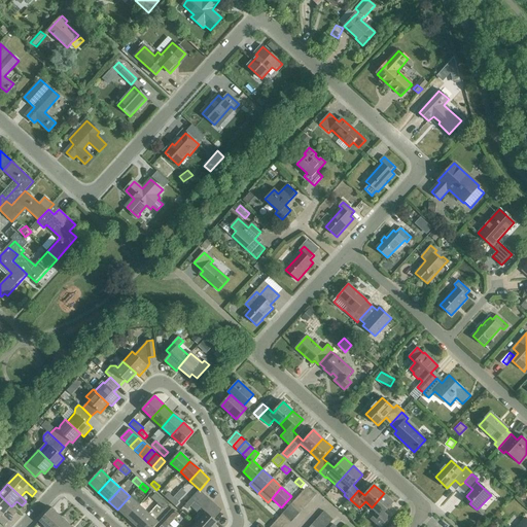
[(307,488),(303,492),(311,500),(315,495),(307,488)]
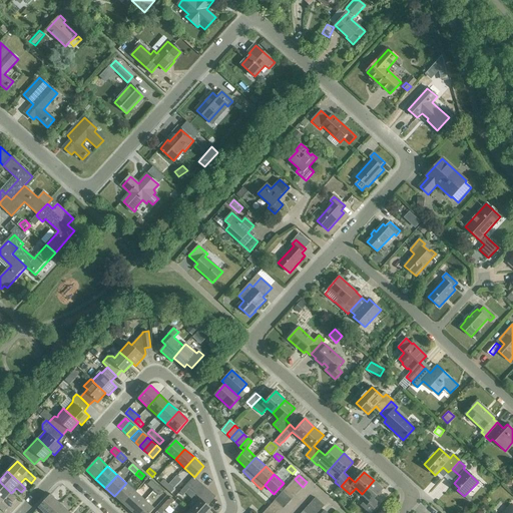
[(194,477),(185,486),(189,490),(198,481),(194,477)]
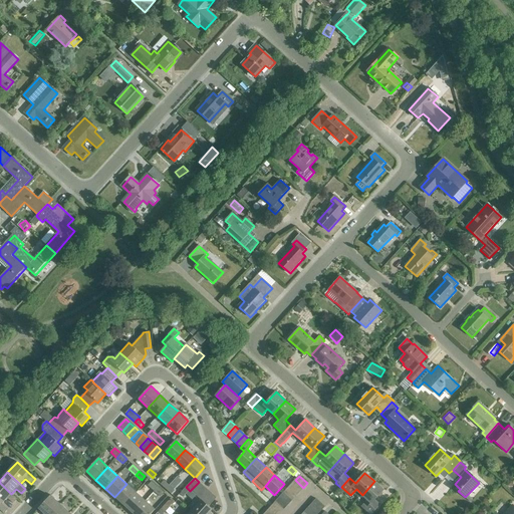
[(295,480),(291,484),(299,492),(303,488),(295,480)]
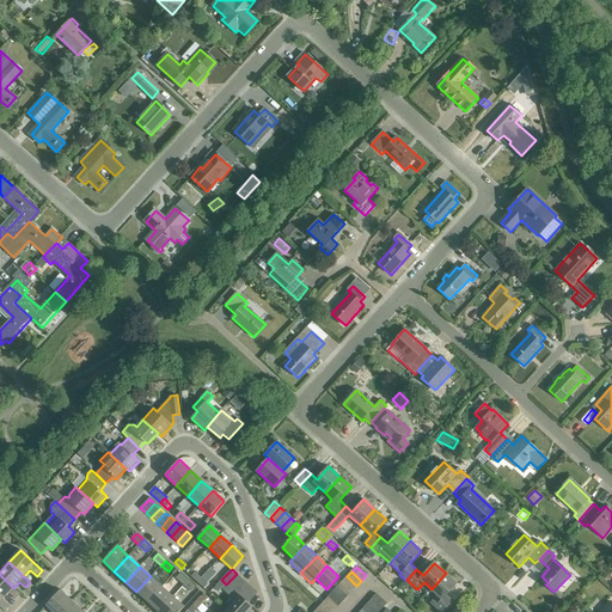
[(191,576),(197,582),(202,579),(195,573),(191,576)]
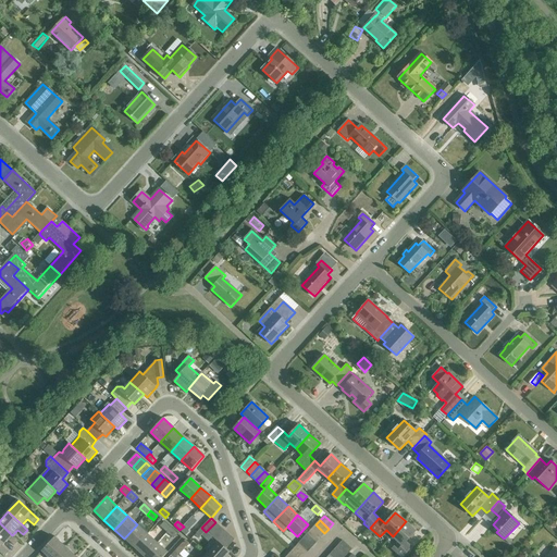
[(406,521),(393,536),(398,541),(392,548),(401,556),(411,547),(406,542),(416,531),(406,521)]
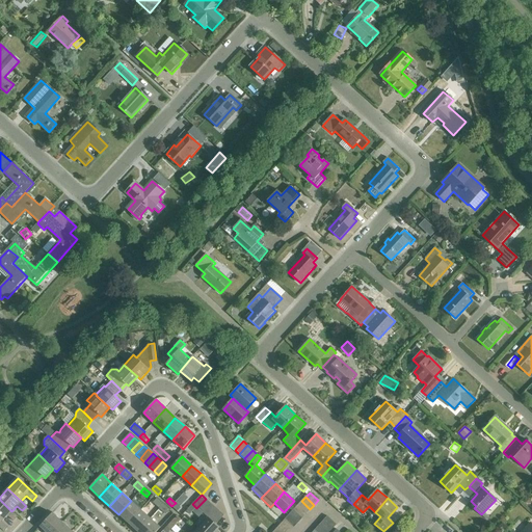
[(153,503),(159,508),(163,504),(157,499),(153,503)]
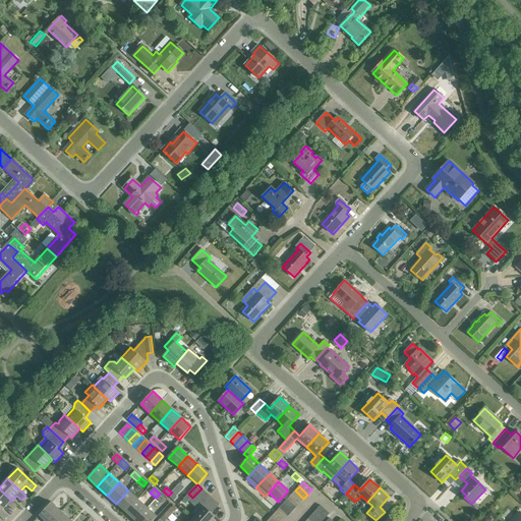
[(192,498),(197,502),(206,493),(201,488),(192,498)]
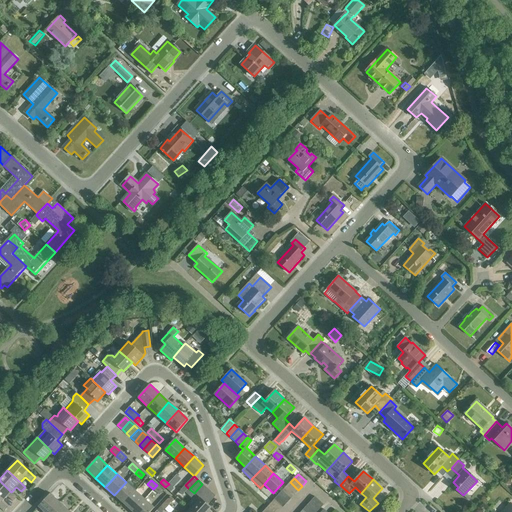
[(0,481),(0,500),(2,502),(7,497),(13,502),(17,497),(11,492),(0,481)]
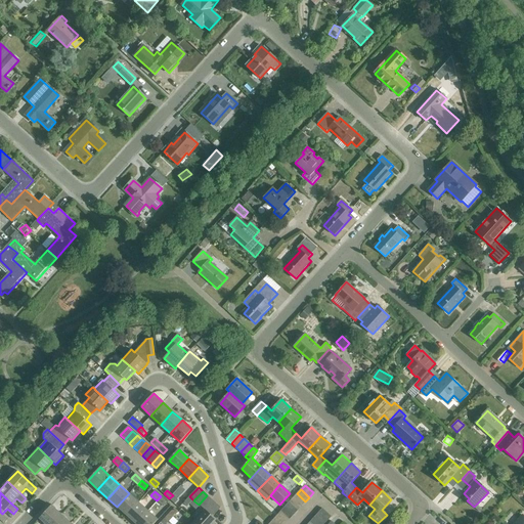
[(117,507),(126,515),(138,503),(129,493),(117,507)]
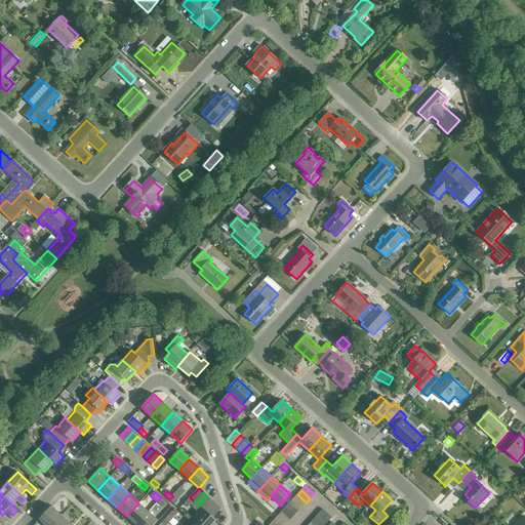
[(297,494),(292,499),(301,508),(306,502),(297,494)]
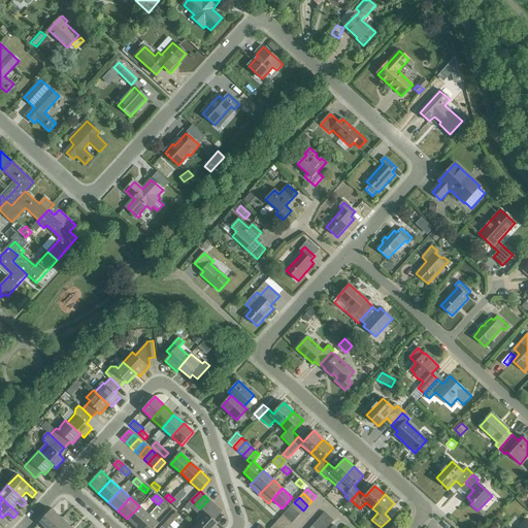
[(174,499),(170,502),(176,507),(179,504),(174,499)]
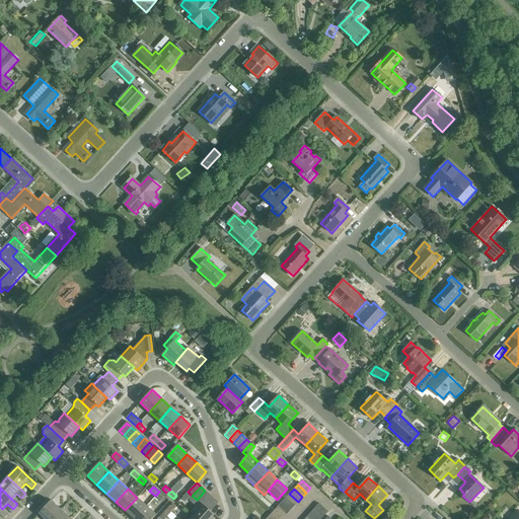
[(197,500),(201,504),(210,495),(205,491),(197,500)]
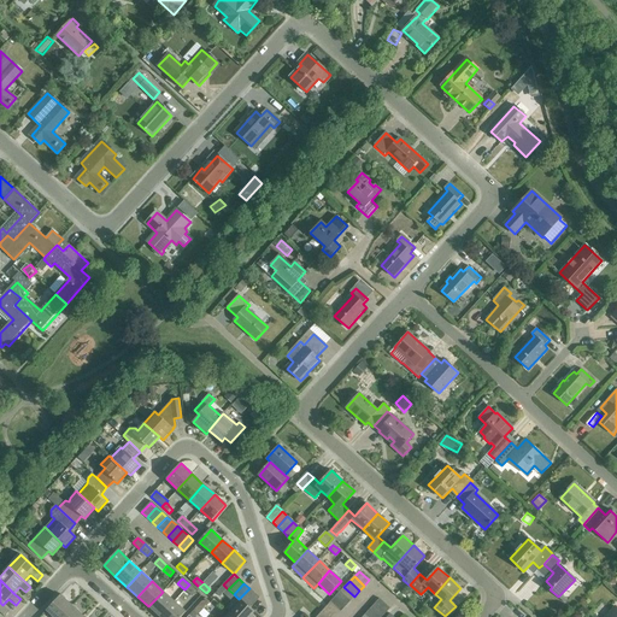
[(189,585),(184,589),(193,597),(197,592),(189,585)]
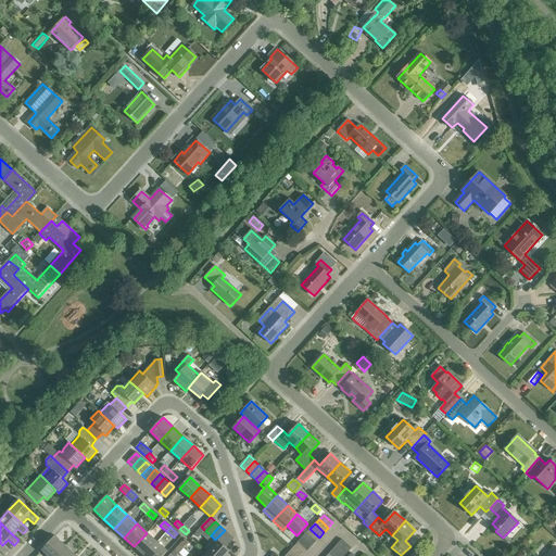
[(196,532),(201,536),(205,531),(201,527),(196,532)]
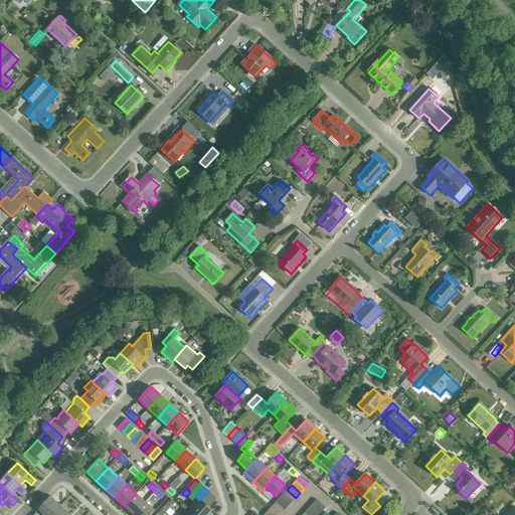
[(287,490),(283,494),(292,502),(296,498),(287,490)]
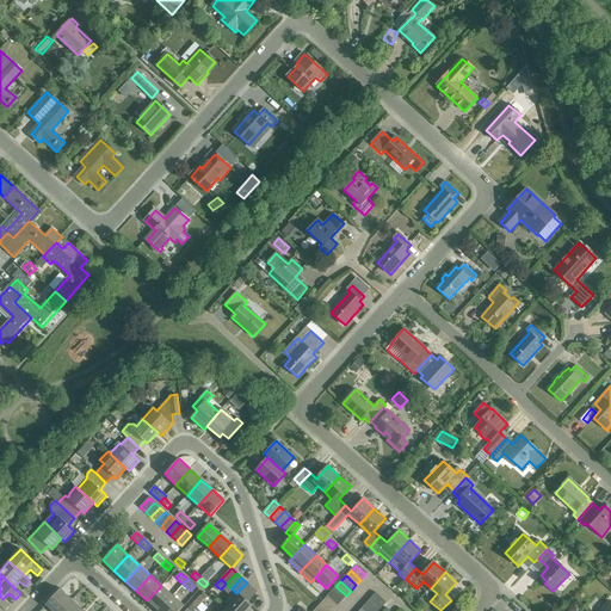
[(239,594),(242,598),(252,587),(247,582),(236,593),(239,594)]
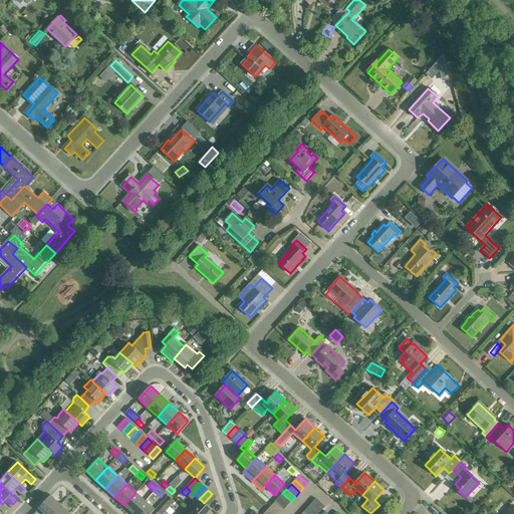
[(123,505),(133,513),(145,501),(136,493),(123,505)]
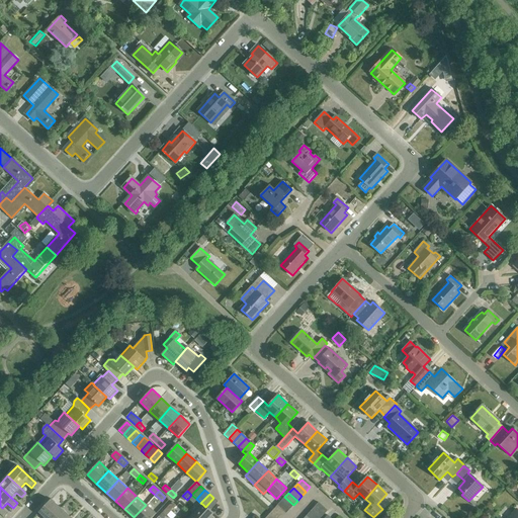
[(284,497),(280,501),(289,509),(293,505),(284,497)]
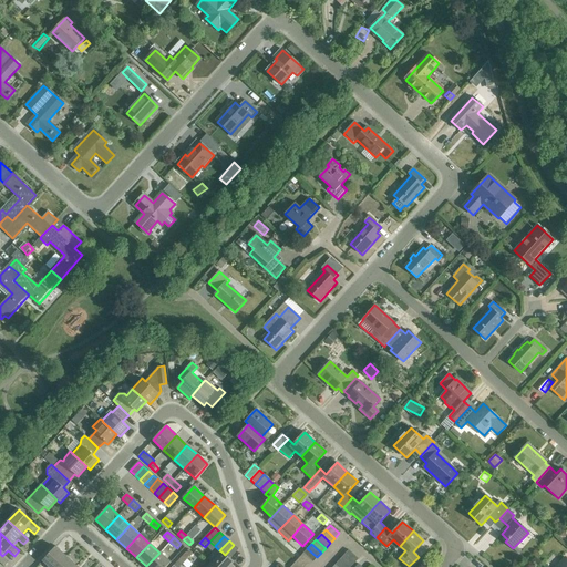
[(234,545),(225,555),(229,559),(239,549),(234,545)]
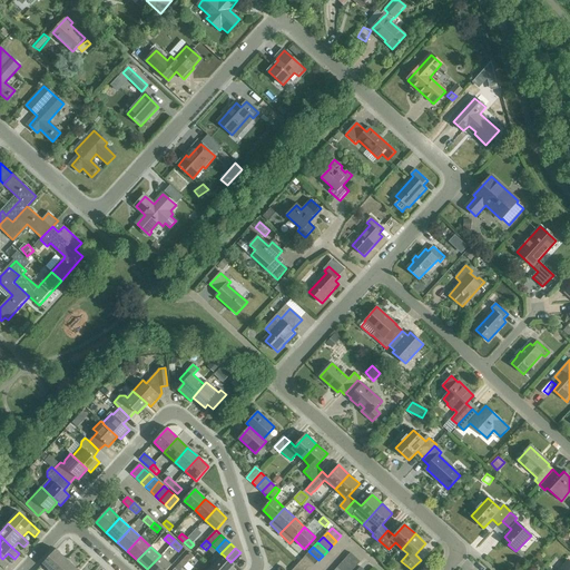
[(42,564),(49,569),(56,569),(66,559),(56,550),(42,564)]
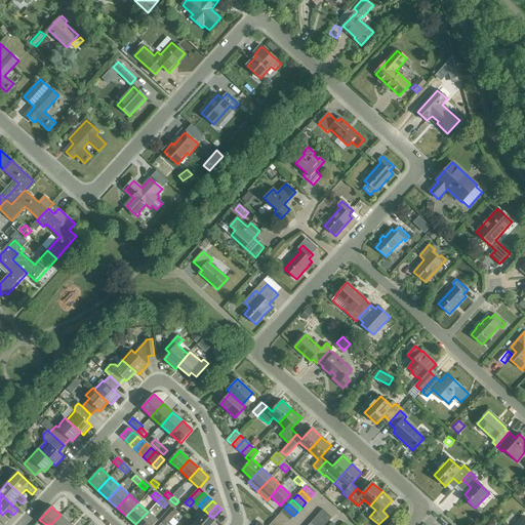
[(284,508),(280,513),(289,521),(293,516),(284,508)]
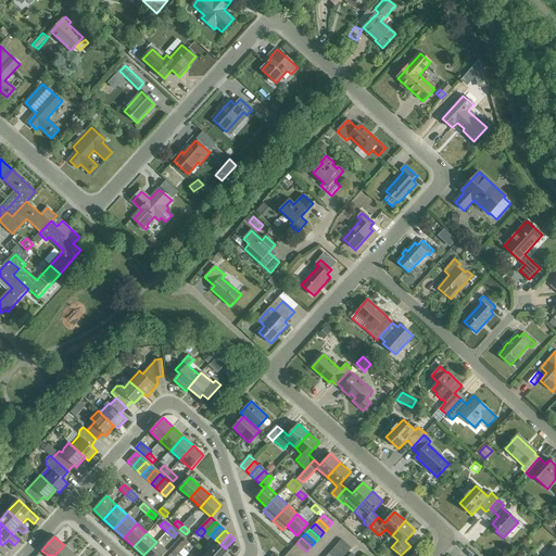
[(185,539),(179,545),(184,548),(189,542),(185,539)]
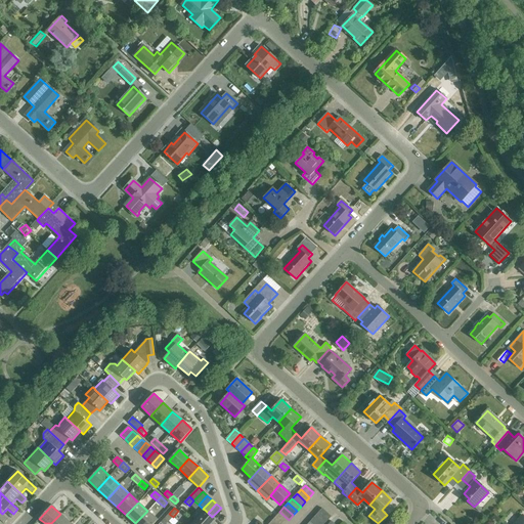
[(322,509),(318,513),(328,521),(331,517),(322,509)]
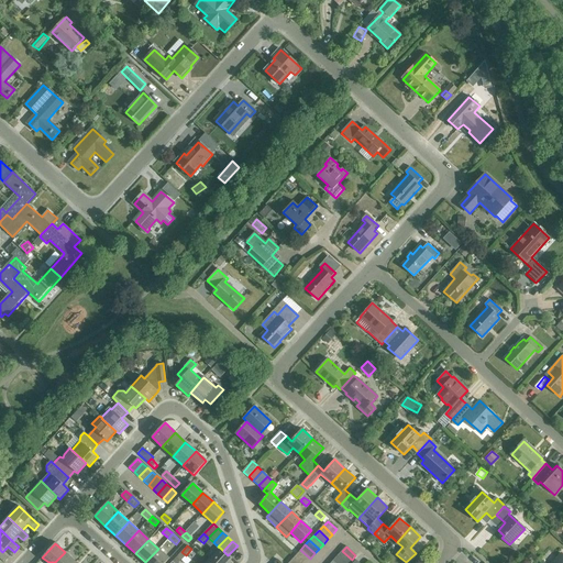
[(220,548),(210,559),(214,562),(228,562),(232,559),(228,555),(223,551),(220,548)]
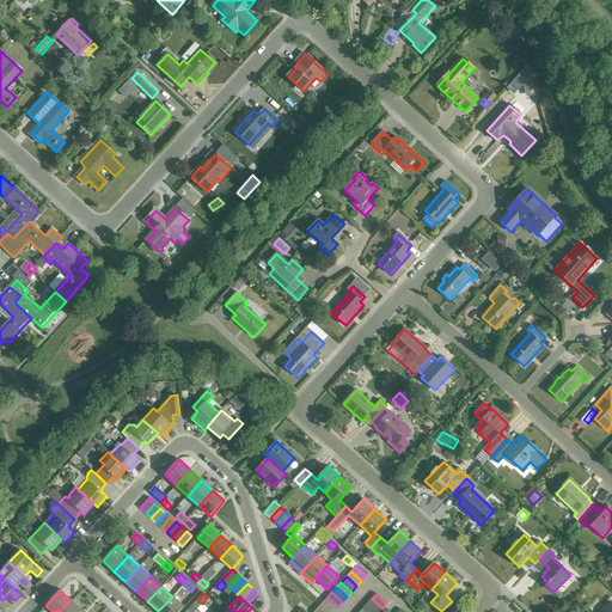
[(172,597),(158,611),(179,611),(184,607),(172,597)]
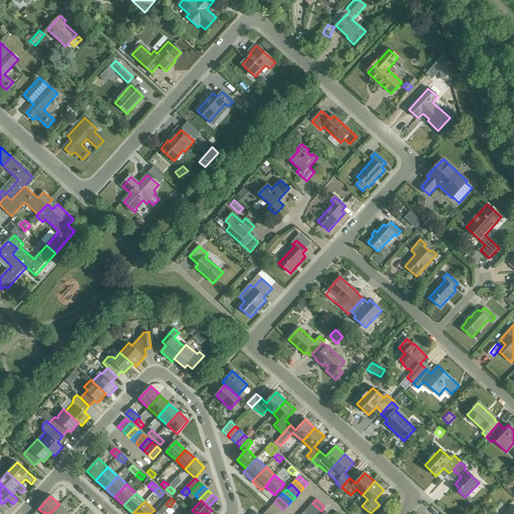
[(274,502),(270,506),(279,513),(283,510),(274,502)]
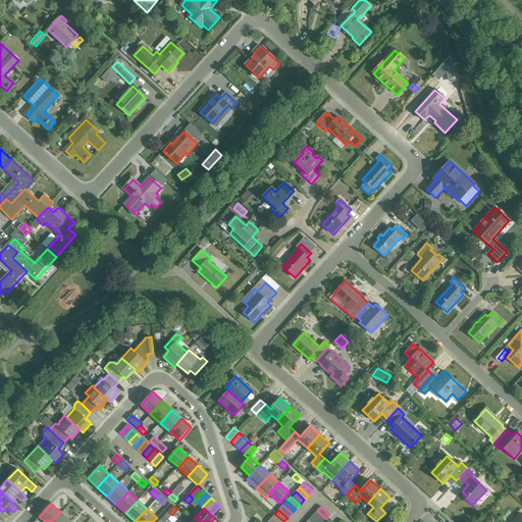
[(317,511),(313,516),(319,521),(323,521),(326,519),(317,511)]
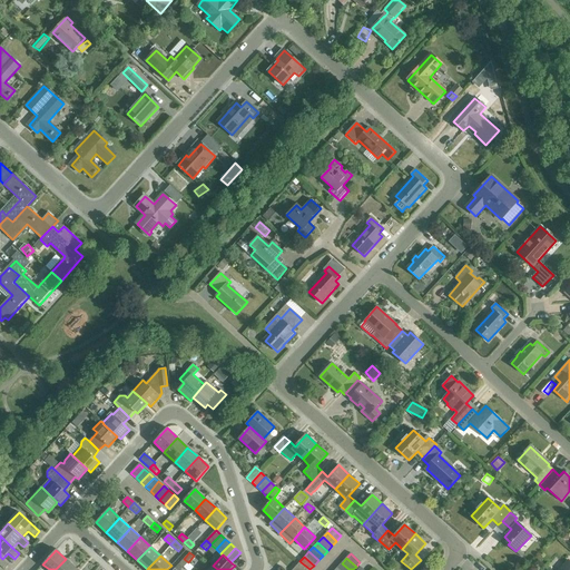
[(56,569),(76,569),(77,569),(66,559),(56,569)]
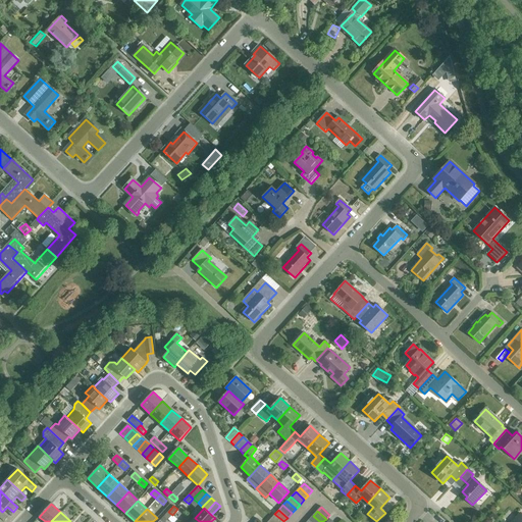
[(172,515),(168,512),(164,517),(167,520),(172,515)]
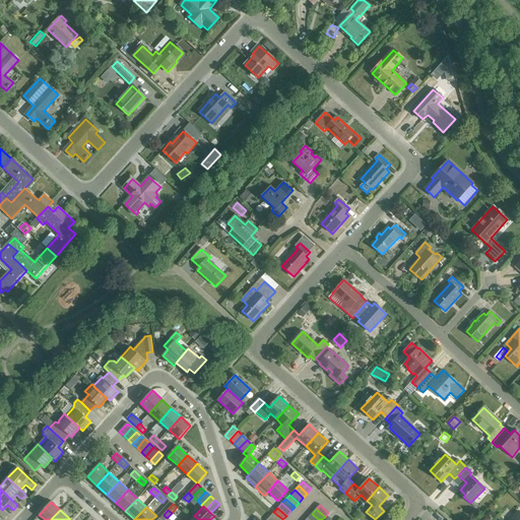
[(519,519),(519,512),(519,511),(510,519),(519,519)]
